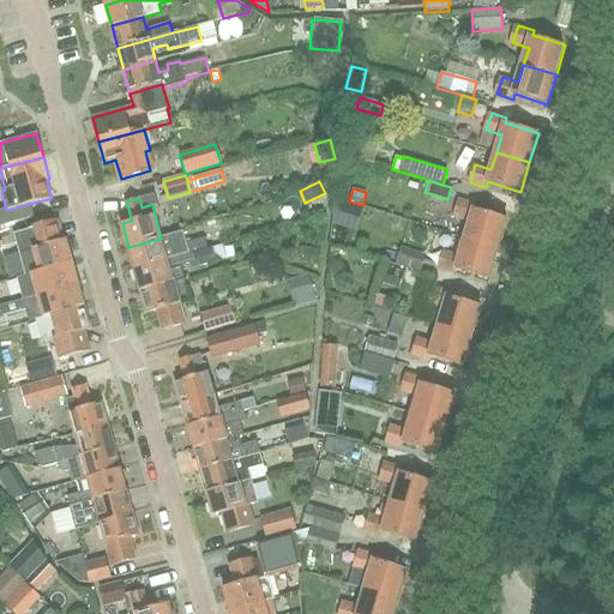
[(467,238),(498,248),(507,218),(475,209),(476,204),(461,199),(455,216),(471,221),(467,238)]
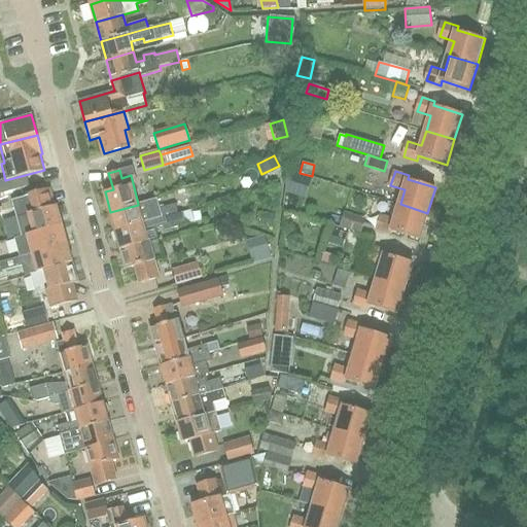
[(50,189),(11,200),(21,236),(62,224),(56,206),(50,189)]
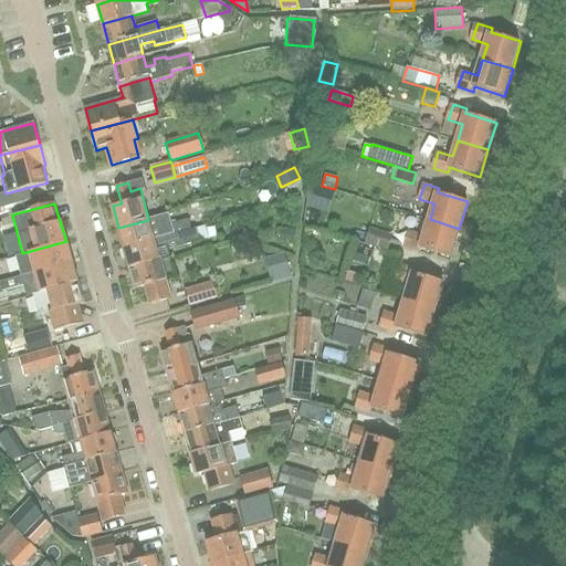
[(148,219),(148,220),(118,228),(124,248),(190,229),(188,220),(173,224),(173,223),(171,223),(168,213),(148,219)]
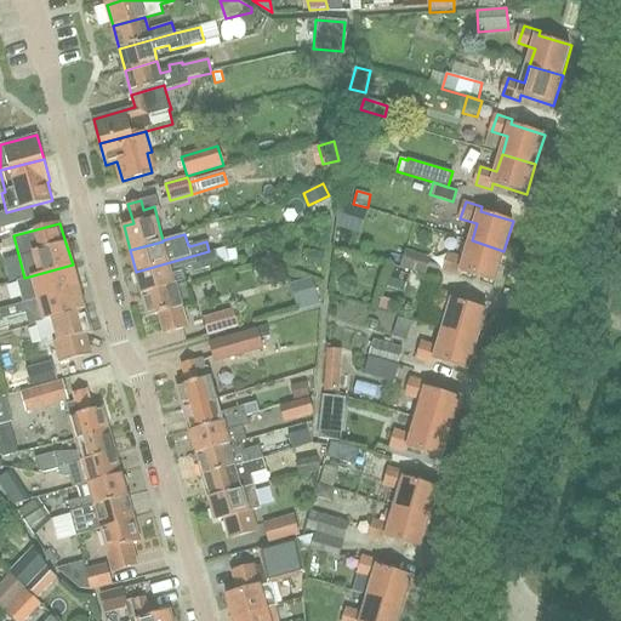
[(503,251),(472,240),(466,258),(449,254),(444,272),(461,277),(462,272),(495,281),(503,251)]
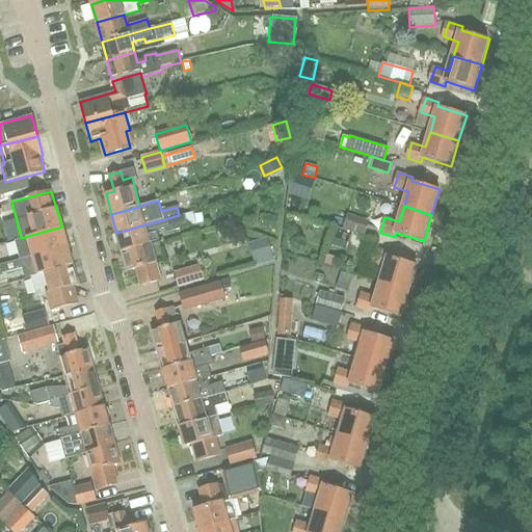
[(179,215),(116,233),(122,253),(151,244),(151,245),(160,242),(156,230),(164,228),(166,233),(188,227),(184,214),(180,216),(179,215)]
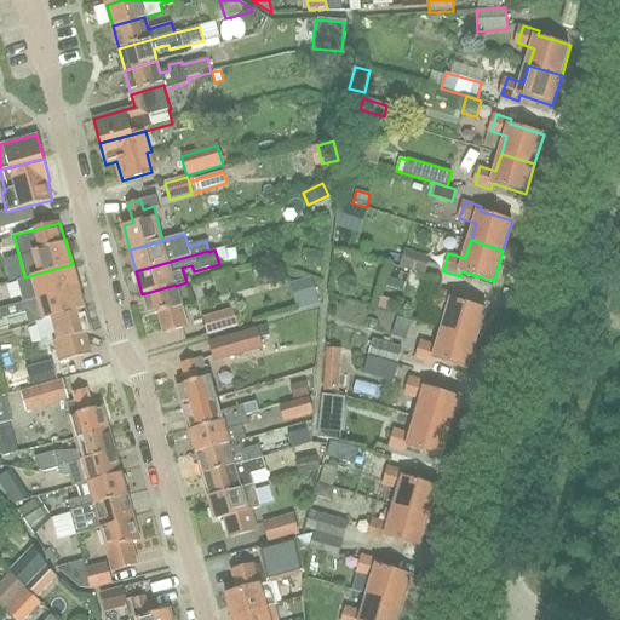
[(400,250),(394,268),(408,271),(420,276),(426,259),(400,250)]
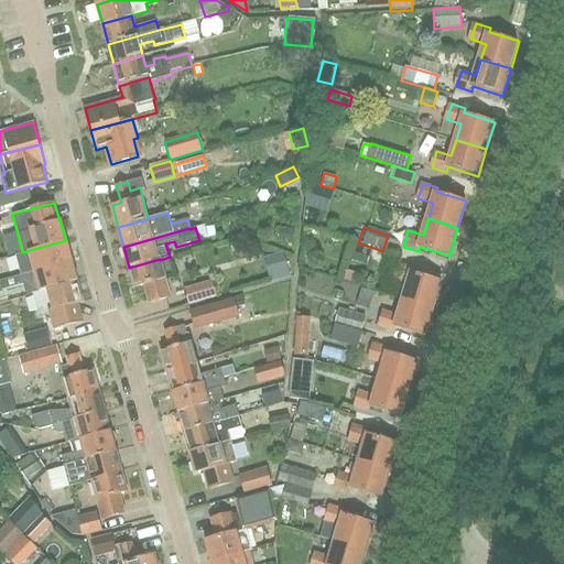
[(275,228),(274,241),(292,243),(293,229),(275,228)]
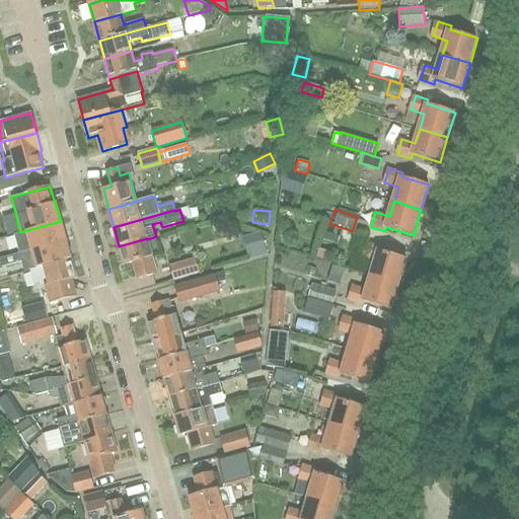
[(20,232),(14,234),(19,253),(66,240),(61,221),(20,232)]
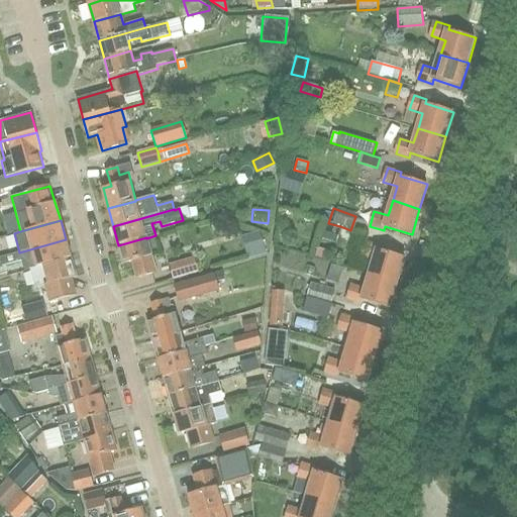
[(340,226),(328,223),(325,222),(320,236),(335,241),(340,226)]
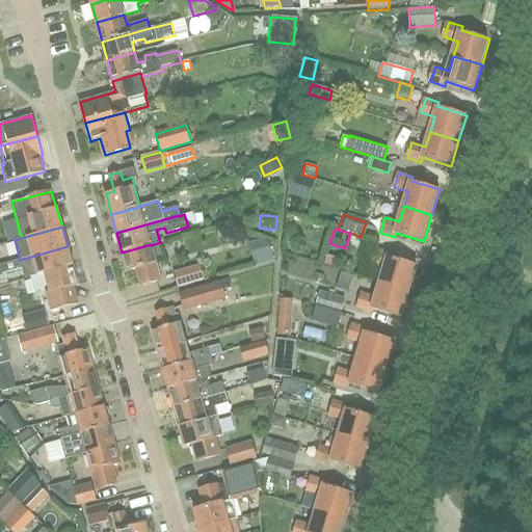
[(266,238),(250,243),(258,265),(273,261),(266,238)]
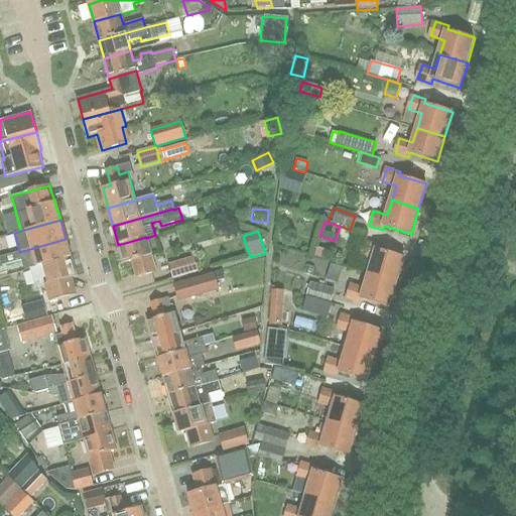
[(146,237),(118,245),(123,262),(132,260),(136,276),(157,271),(152,255),(161,252),(156,235),(155,235),(146,238),(146,237)]
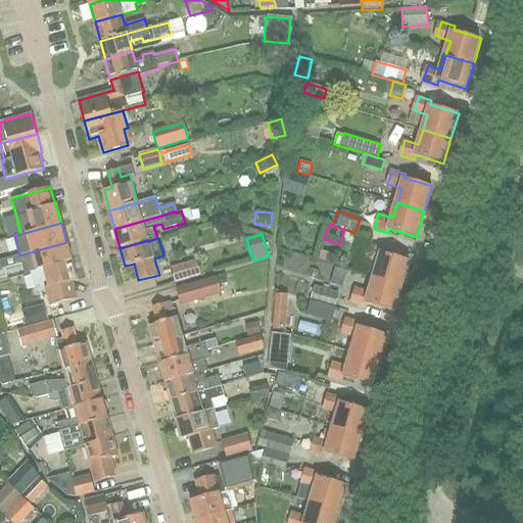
[(19,255),(0,259),(0,260),(2,269),(22,263),(26,273),(30,272),(72,260),(66,242),(19,255)]
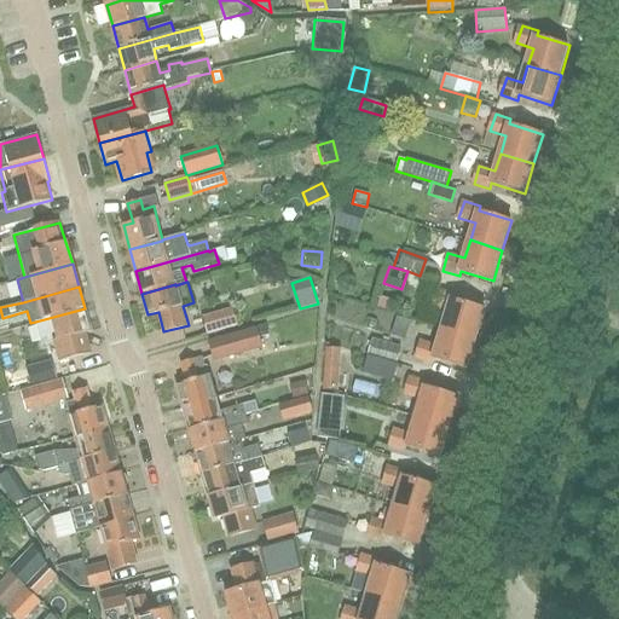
[(444,328),(476,339),(485,308),(452,298),(453,293),(437,288),(432,306),(449,311),(444,328)]
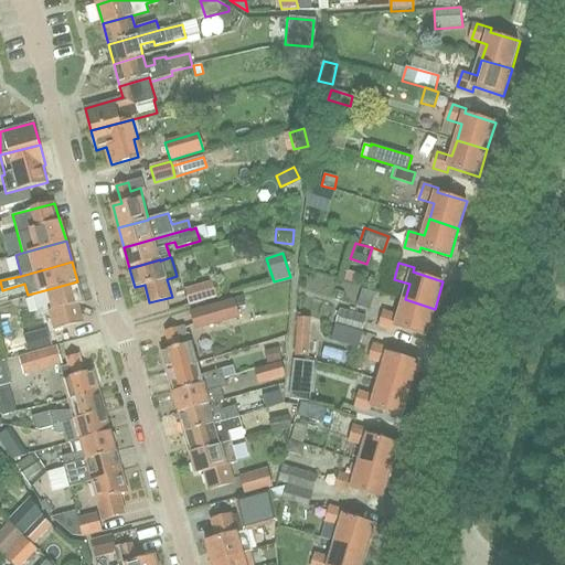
[(77,281),(32,294),(39,316),(49,312),(54,330),(83,322),(77,305),(83,302),(77,281)]
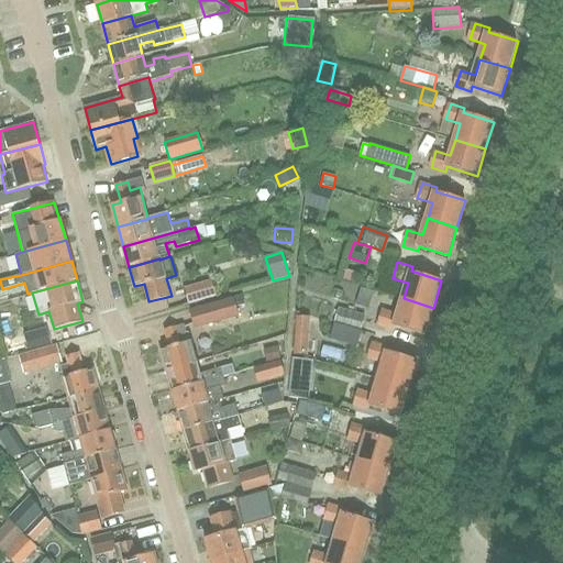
[(211,280),(184,288),(188,305),(216,297),(211,280)]
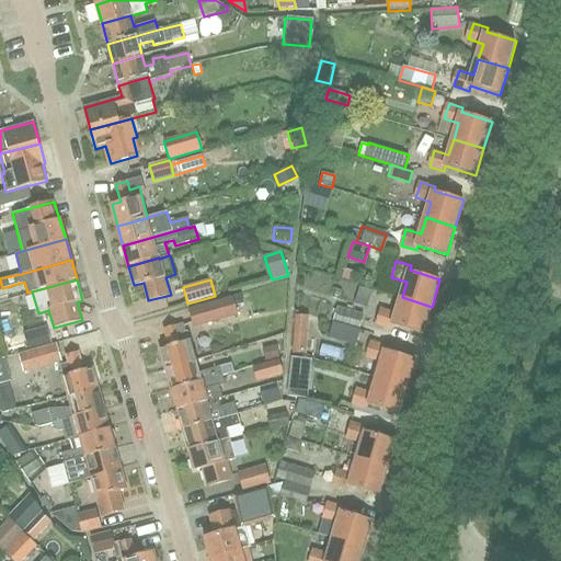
[(240,294),(232,296),(235,306),(243,302),(240,294)]
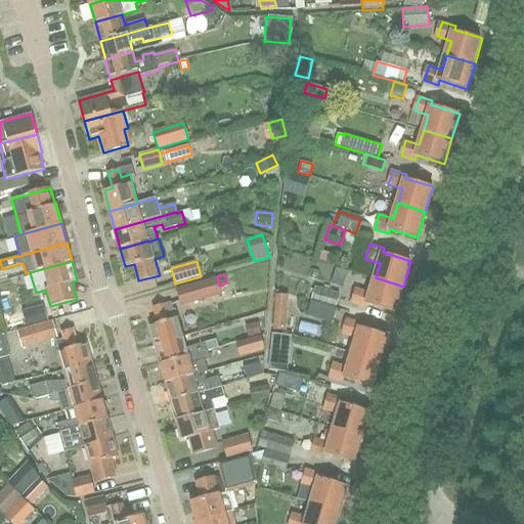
[(217,276),(176,290),(181,307),(222,295),(219,286),(217,276)]
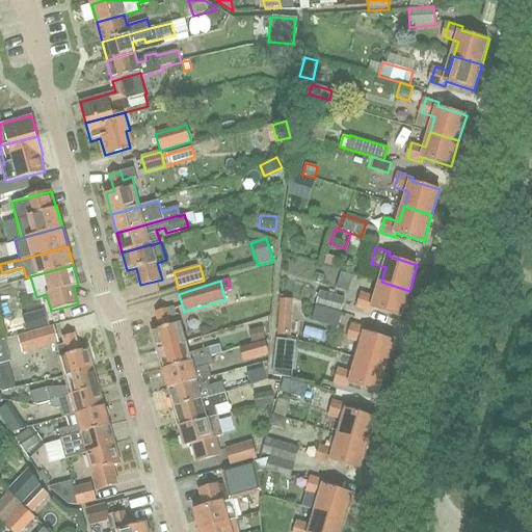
[(409,291),(381,282),(376,296),(363,292),(357,308),(372,312),(373,309),(401,317),(409,291)]
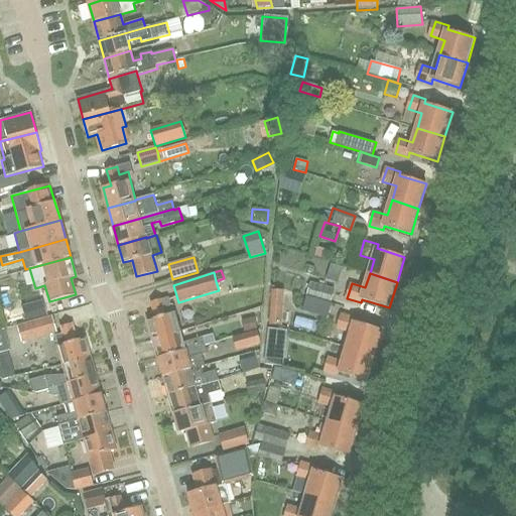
[(310,296),(331,302),(335,288),(310,282),(306,295),(310,296)]
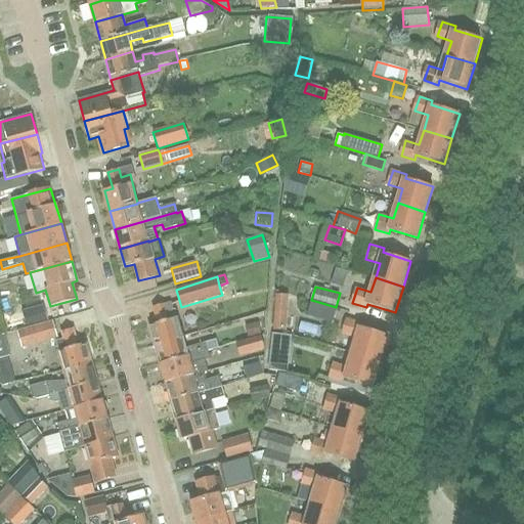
[(275,296),(275,308),(287,308),(288,297),(275,296)]
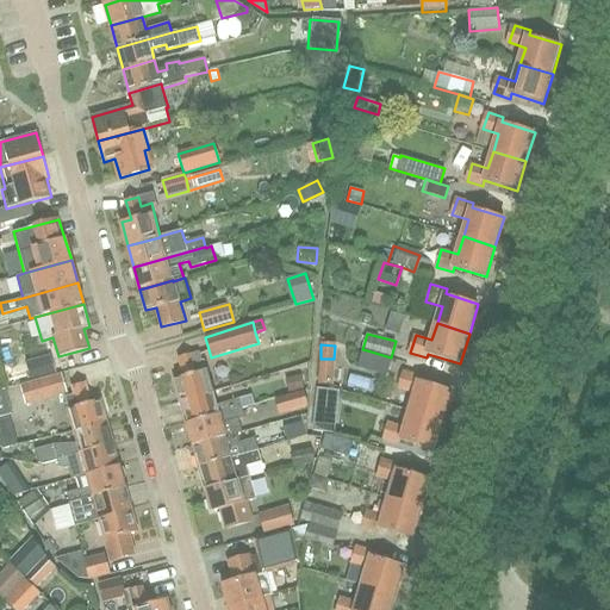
[(362,349),(356,367),(386,375),(391,359),(362,349)]
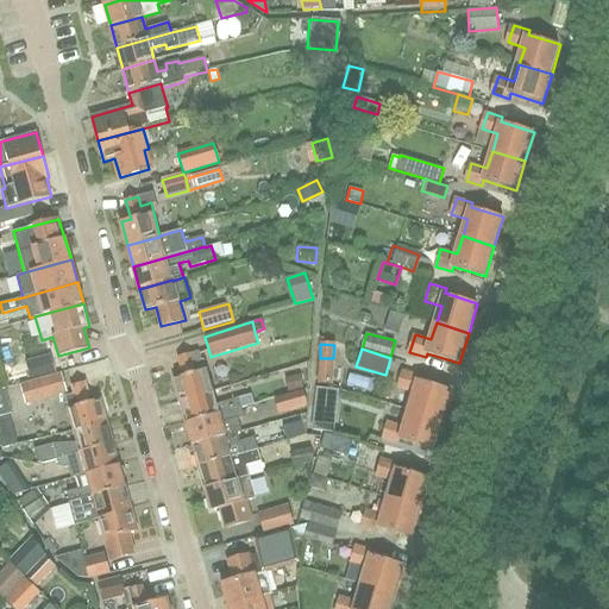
[(181,400),(213,391),(207,369),(203,370),(199,351),(193,353),(192,352),(180,356),(186,375),(175,378),(181,400)]
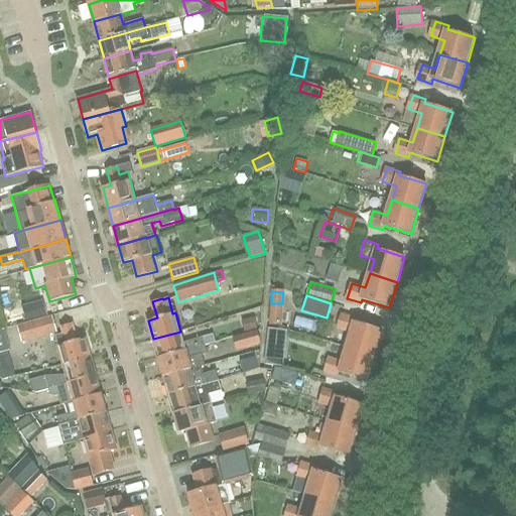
[(22,310),(8,314),(11,325),(46,314),(42,300),(20,306),(22,310)]
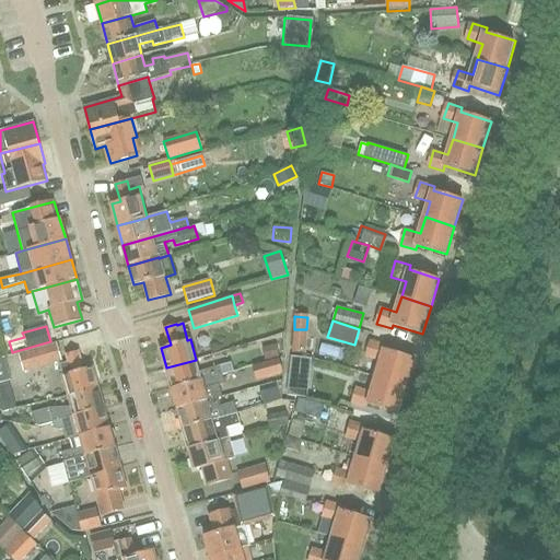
[(376,376),(407,385),(415,358),(385,349),(386,345),(372,340),(366,357),(382,361),(376,376)]
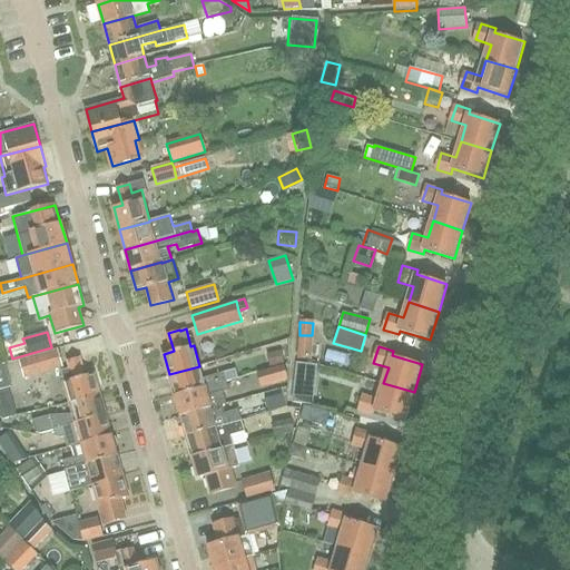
[(57,349),(19,360),(23,377),(62,367),(57,349)]
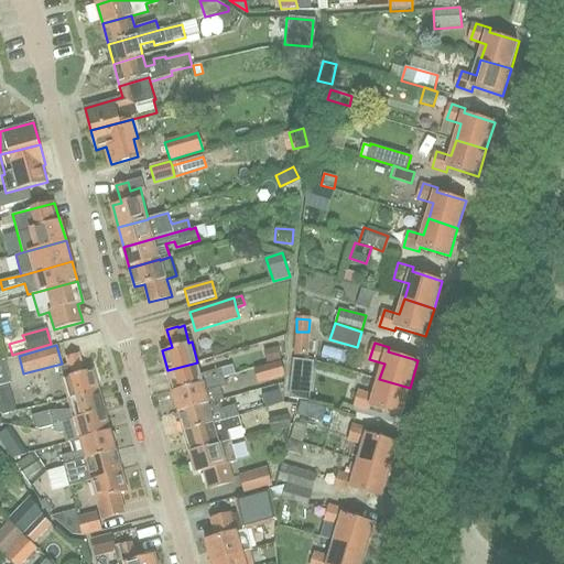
[(277,348),(264,350),(267,364),(280,361),(277,348)]
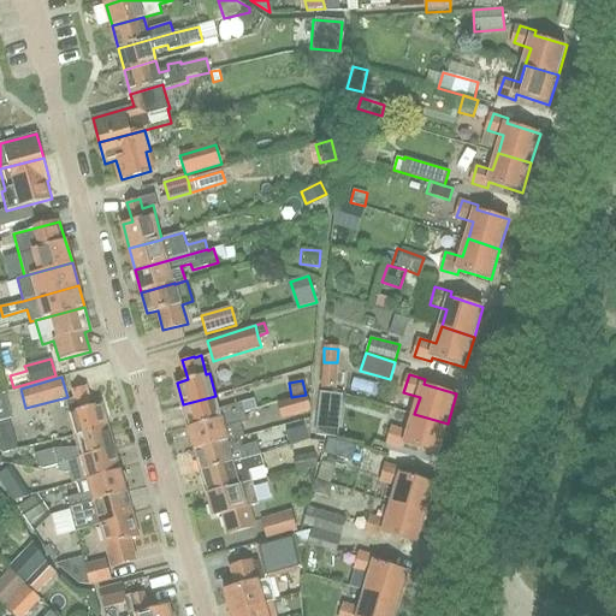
[(76,434),(107,426),(101,403),(92,406),(87,386),(73,390),(76,398),(66,402),(70,412),(76,434)]
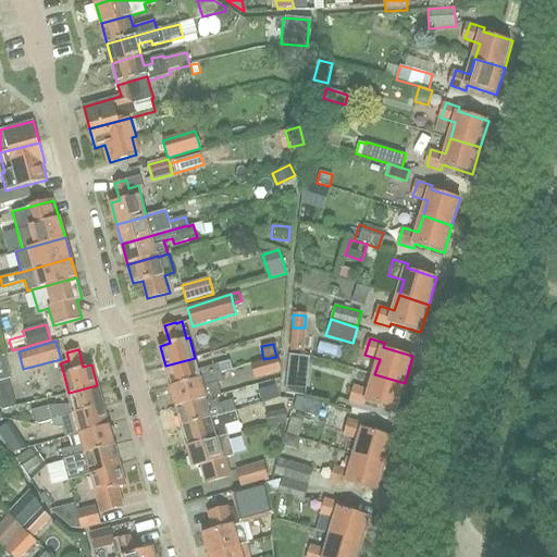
[(289,356),(287,371),(306,373),(308,358),(289,356)]
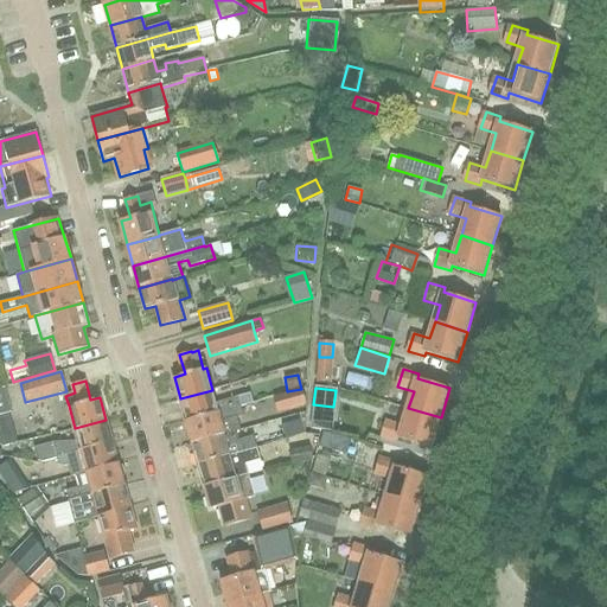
[(4,389),(0,390),(0,415),(10,413),(11,413),(4,389)]
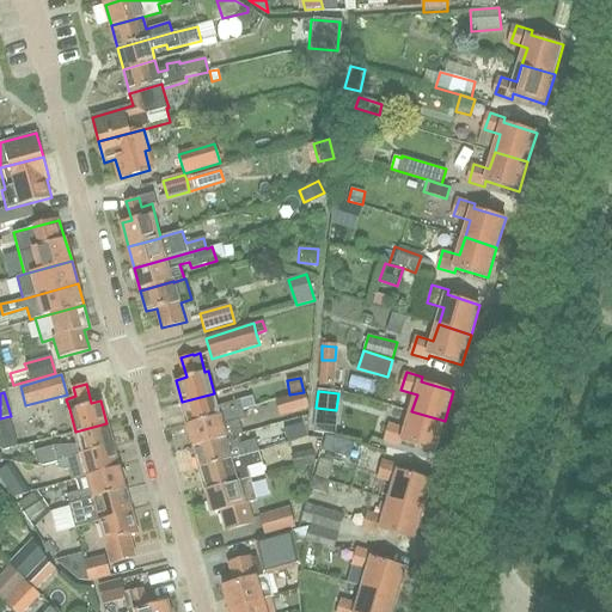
[(303,392),(275,401),(280,416),(307,409),(303,392)]
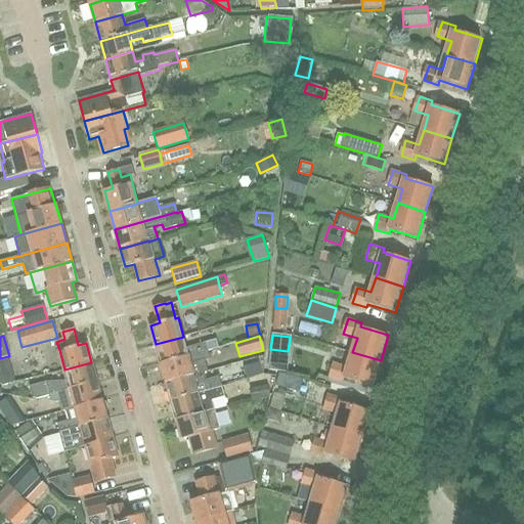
[(183,337),(156,344),(161,364),(208,351),(218,348),(216,339),(206,342),(186,347),(183,337)]
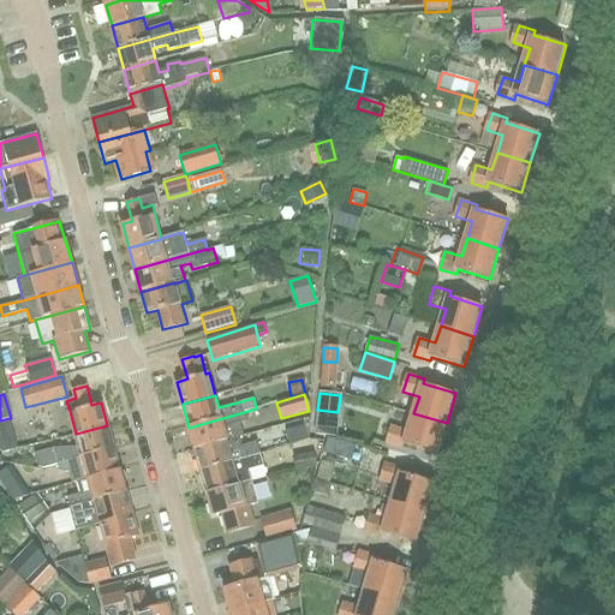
[(244,412),(189,428),(196,451),(239,437),(244,436),(240,422),(246,421),(244,412)]
